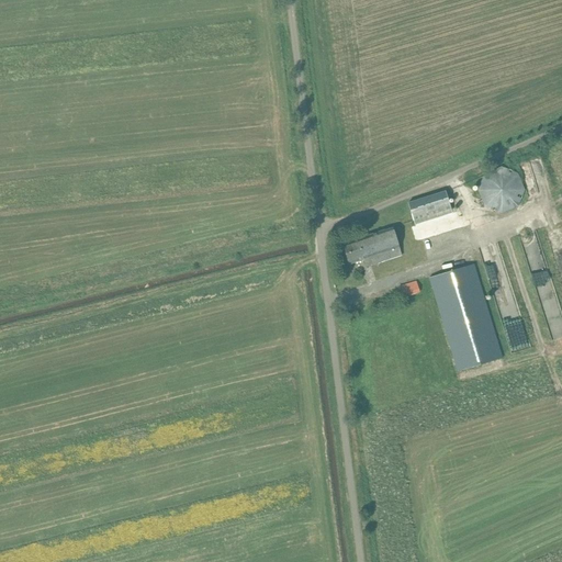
[(497,212),(503,212),(509,211),(514,208),(518,203),(521,198),(523,191),(521,186),(519,180),(516,175),(510,171),(505,169),(498,169),(493,171),(487,173),(483,178),(481,183),(480,190),(480,195),(483,201),(486,206),(492,210),(497,212)]
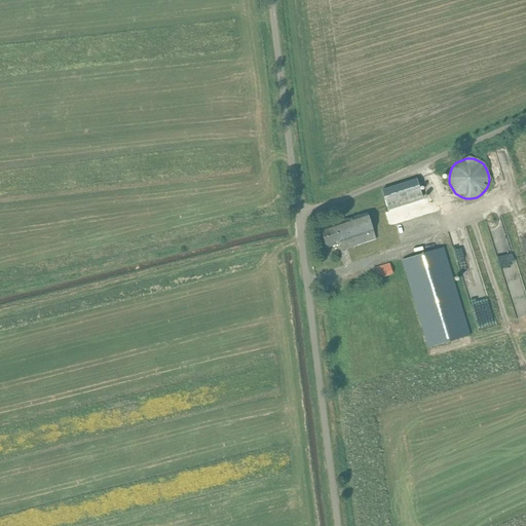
[(422,199),(416,180),(381,190),(388,211),(422,199)]
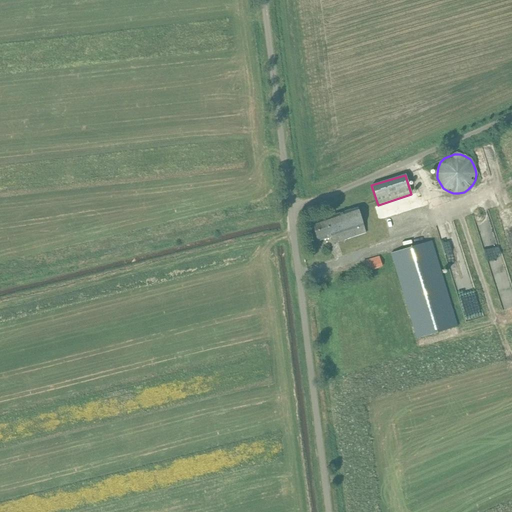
[(358,208),(311,223),(317,241),(331,236),(334,244),(343,240),(347,239),(366,233),(365,231),(364,226),(358,208)]
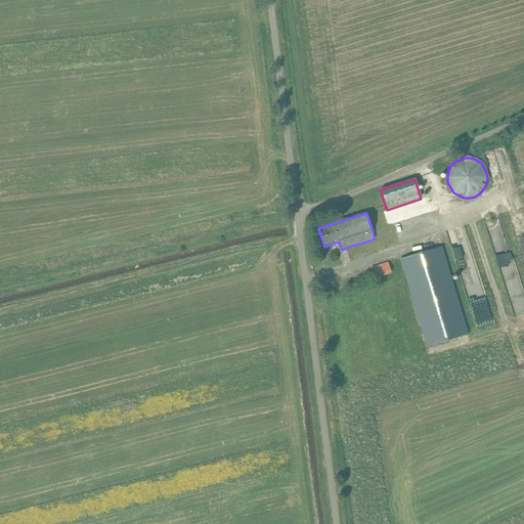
[(400,259),(405,276),(427,347),(468,335),(441,247),(400,259)]
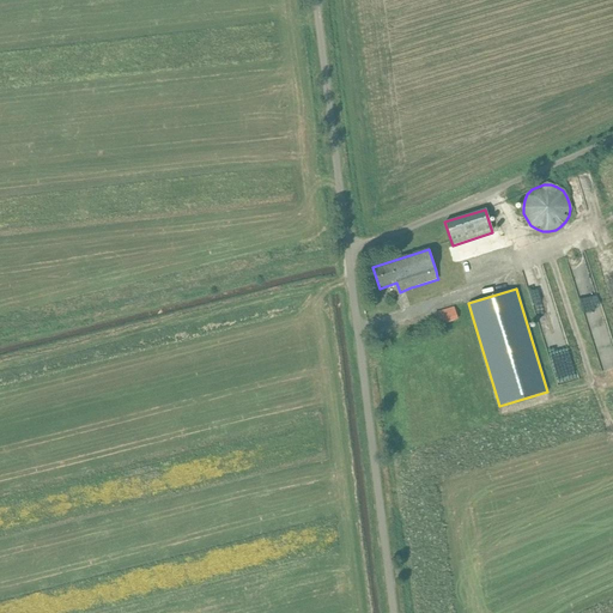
[(407,316),(426,310),(423,299),(404,305),(407,316)]
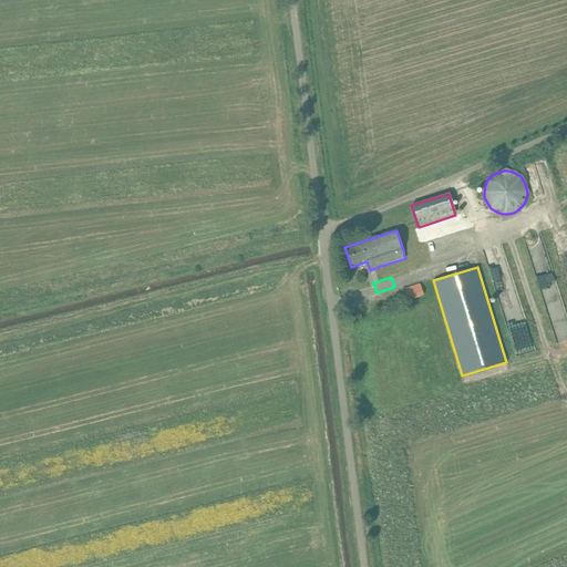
[(408,299),(423,295),(421,284),(404,289),(408,299)]
